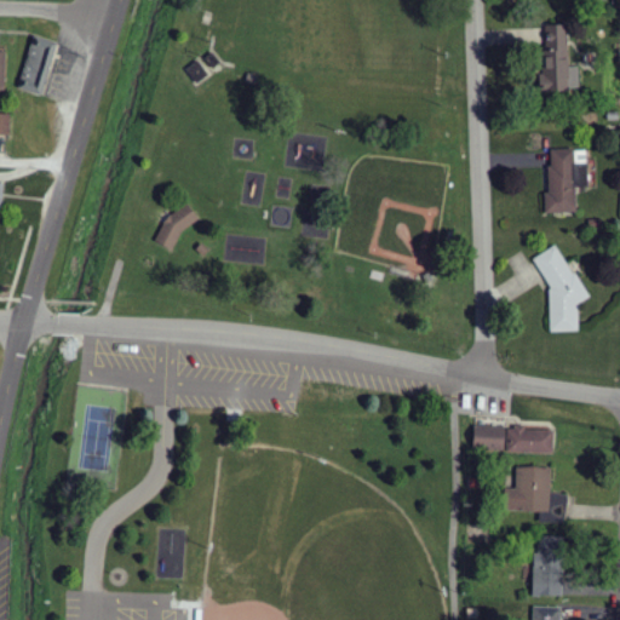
[(569,72),(568,24),(546,26),(547,73),(540,74),(540,93),(580,92),(579,72),(569,72)]
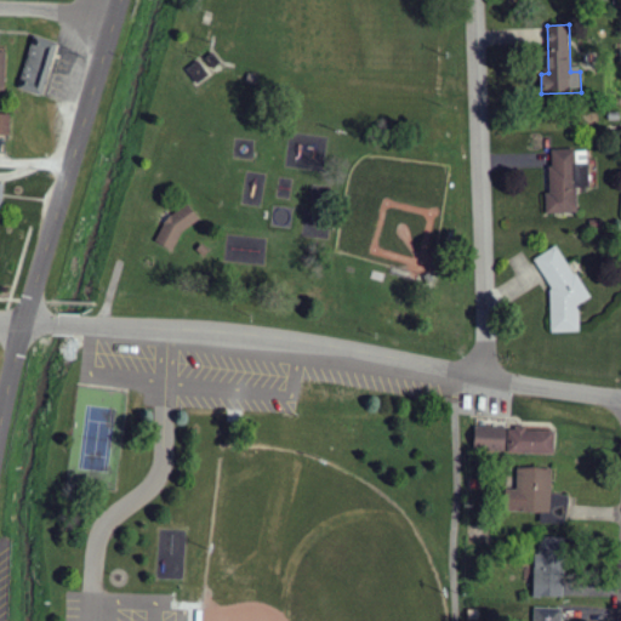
[(17,89),(40,97),(58,49),(35,39),(17,89)]
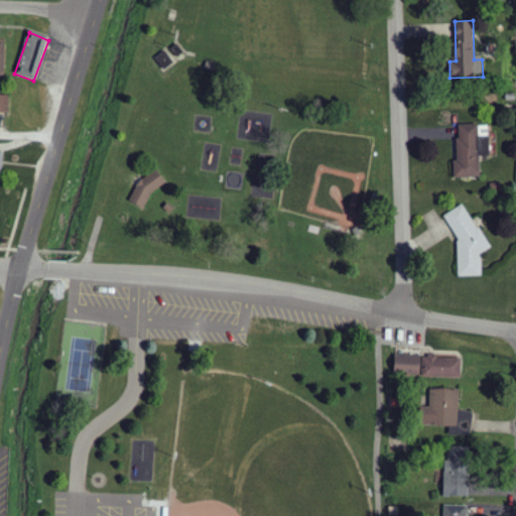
[(0,113),(8,113),(9,96),(0,95),(0,113)]
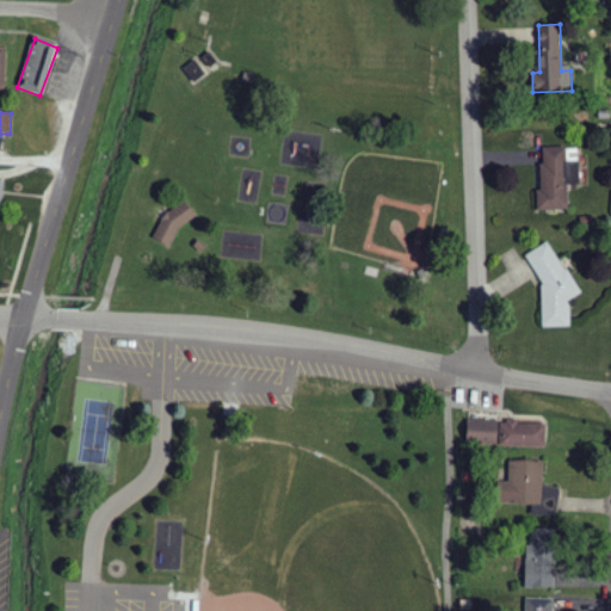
[(568,210),(568,185),(580,185),(579,160),(566,160),(566,147),(539,148),(541,210),(568,210)]
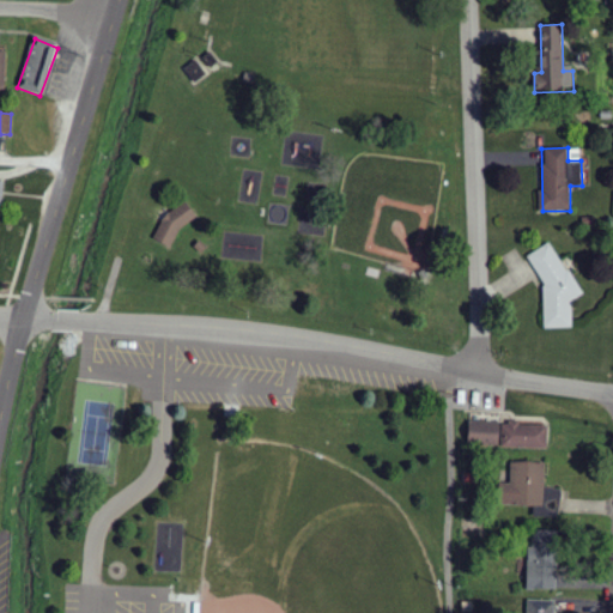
[(152,238),(170,248),(180,230),(198,217),(186,201),(169,213),(162,220),(152,238)]
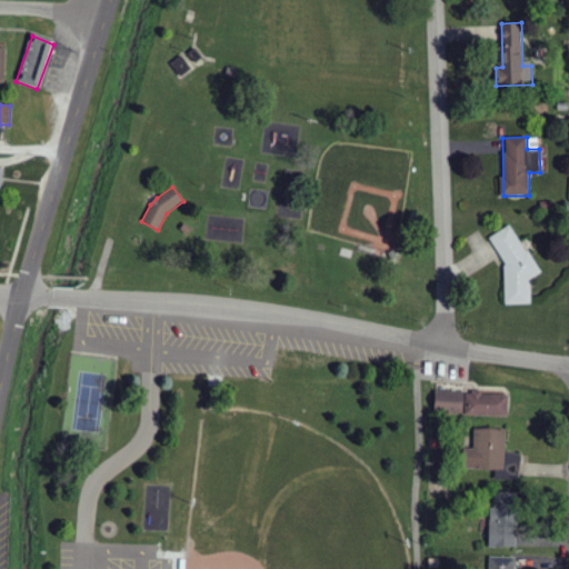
[(180,229),(187,236),(191,230),(185,225),(180,229)]
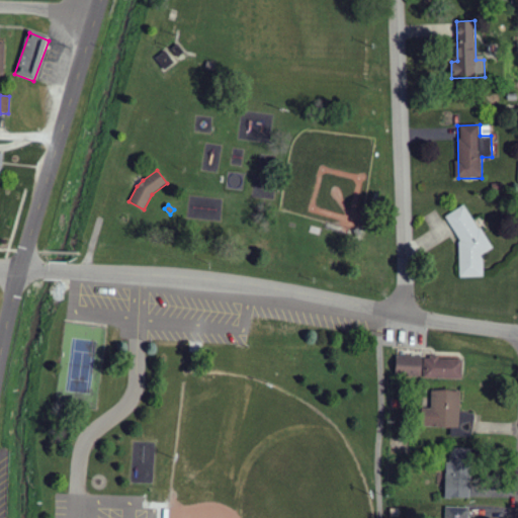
[(460,278),(484,277),(483,255),(492,250),(466,205),(446,217),(459,240),(460,278)]
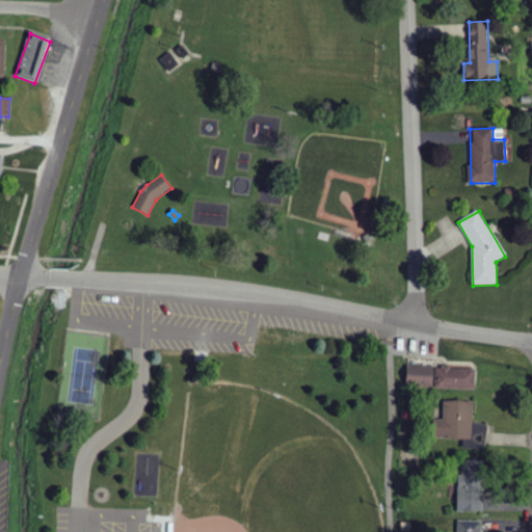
[(433,367),(407,367),(406,388),(433,389),(433,367)]
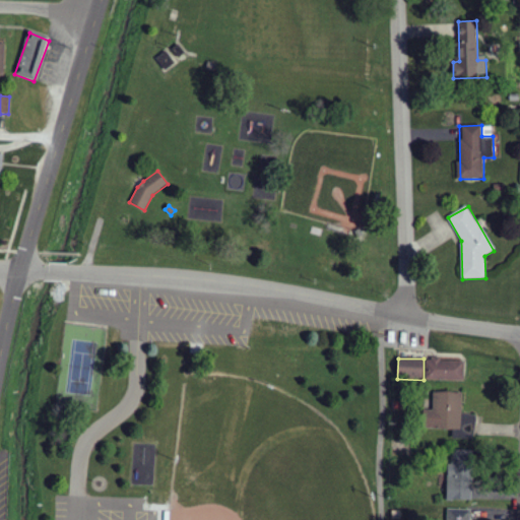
[(426,360),(426,380),(464,381),(464,361),(426,360)]
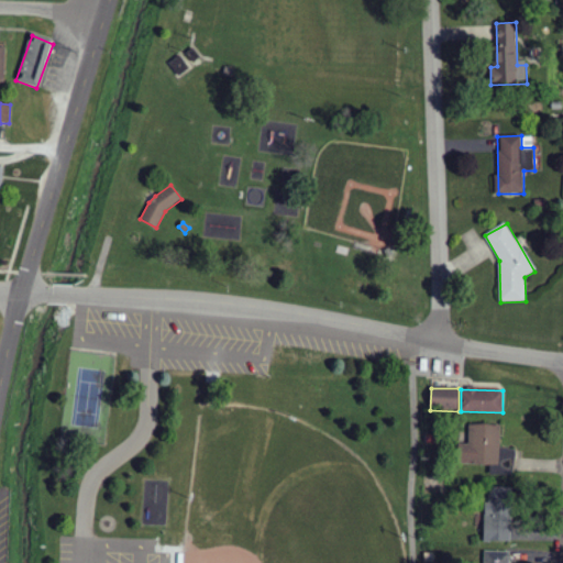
[(501,450),(501,426),(468,424),(468,444),(460,444),(459,465),(490,465),(490,476),(515,476),(515,450),(501,450)]
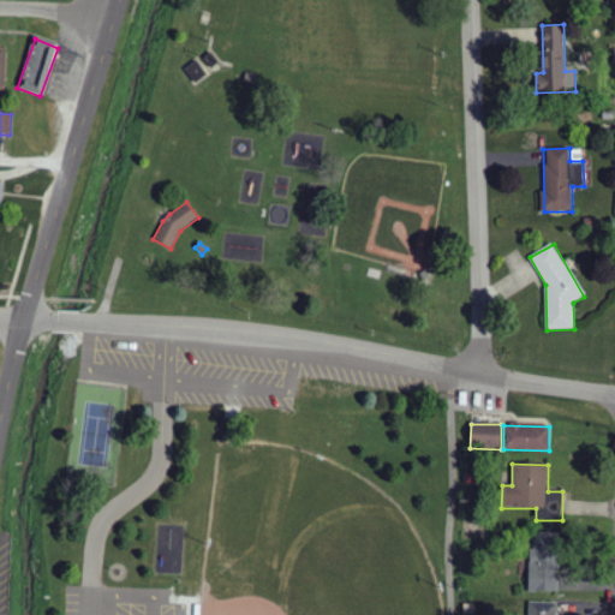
[(557,593),(559,533),(531,532),(530,592),(557,593)]
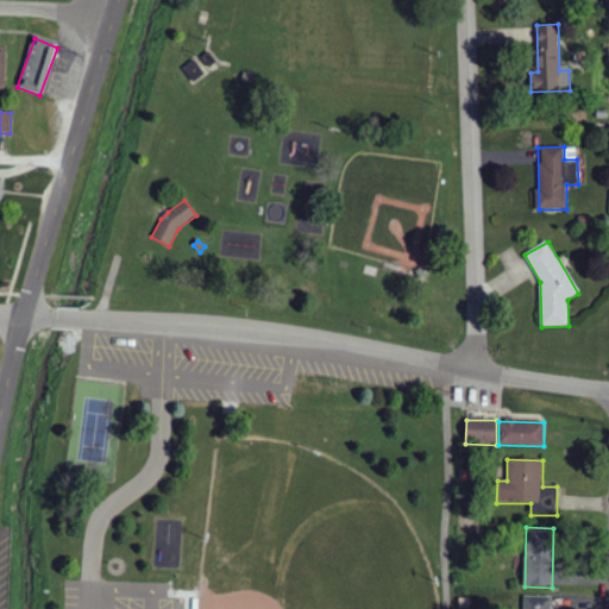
[(550,608),(551,597),(523,597),(522,608),(550,608)]
